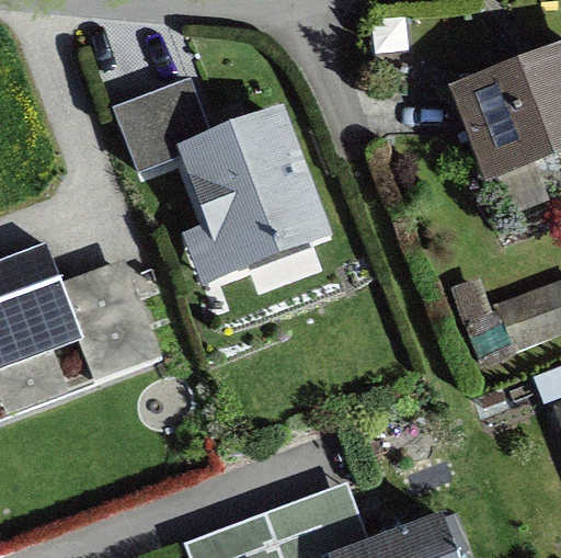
[(560,44),(447,88),(484,185),(560,156),(560,44)]
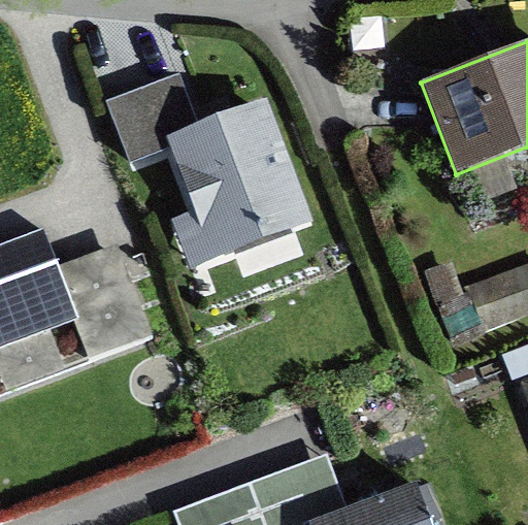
[(314,223),(266,100),(200,125),(179,72),(105,100),(131,169),(171,154),(194,211),(170,221),(189,269),(314,223)]
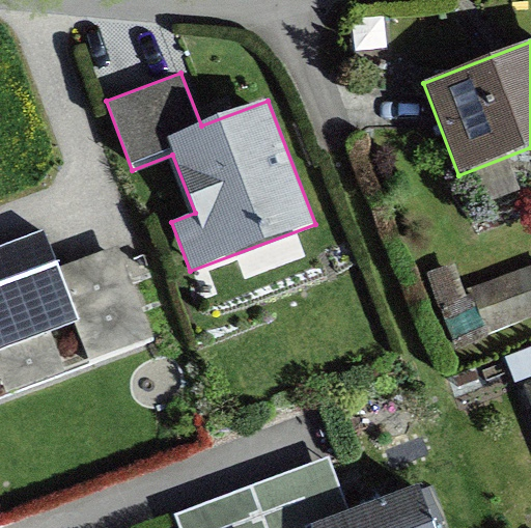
[(0,396),(154,339),(117,244),(58,267),(45,229),(0,246),(0,396)]
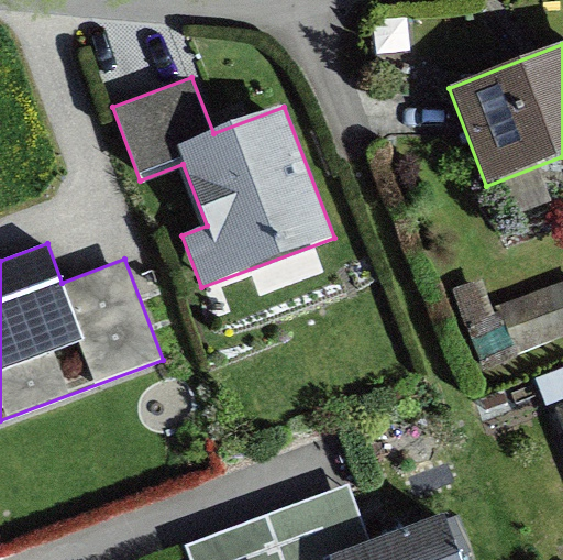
[(465,325),(495,314),(483,278),(453,288),(465,325)]
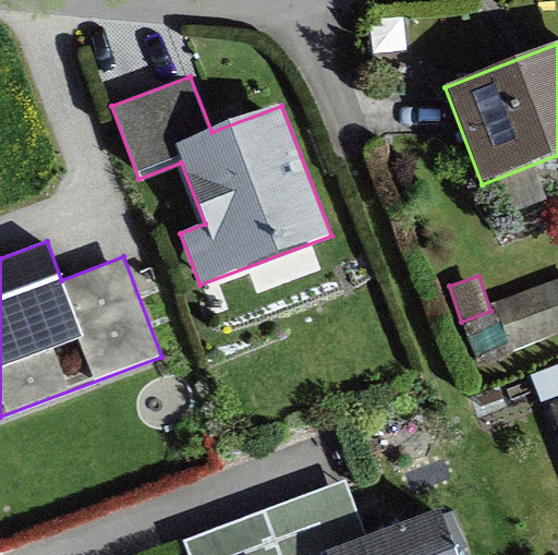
[(557,334),(557,278),(492,301),(509,351),(557,334)]
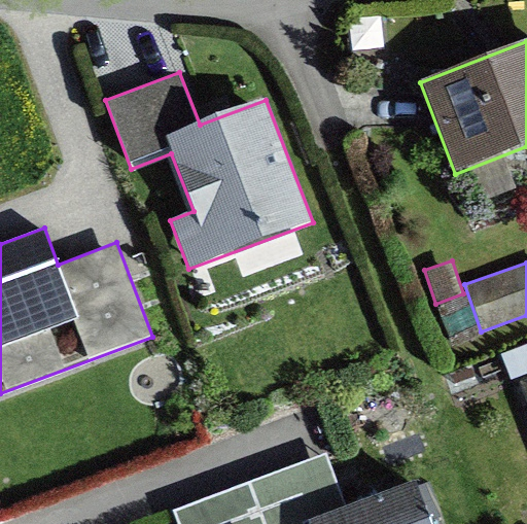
[(526,374),(526,342),(500,353),(511,380),(526,374)]
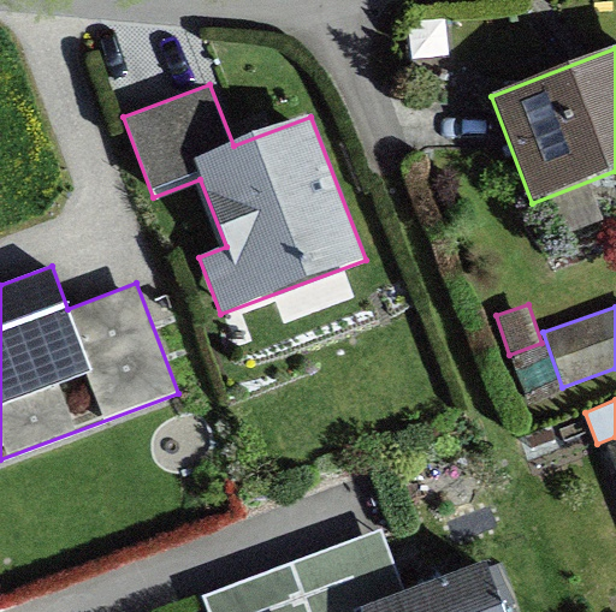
[(360,611),(407,594),(381,528),(291,562),(309,611),(360,611)]
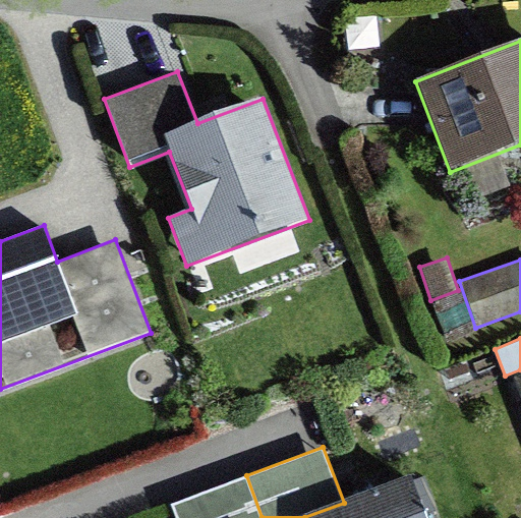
[(262,517),(246,475),(170,504),(175,517),(262,517)]
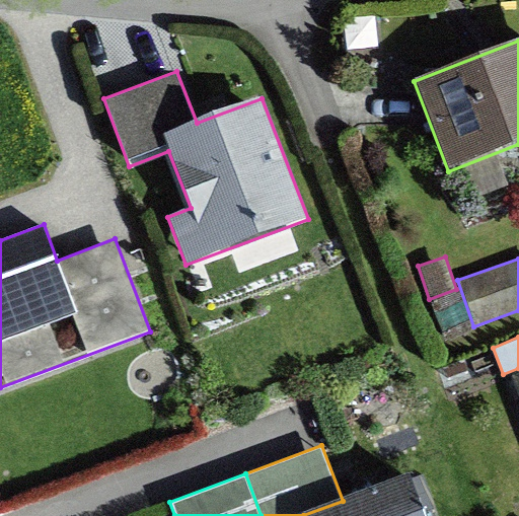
[(343,501),(303,515),(424,515),(410,476),(343,501)]
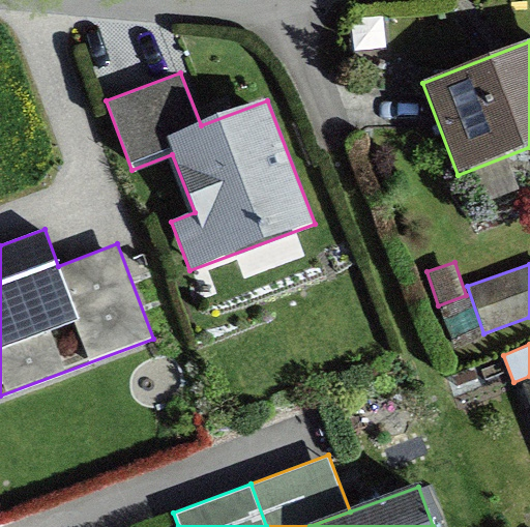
All buildings are outlined.
